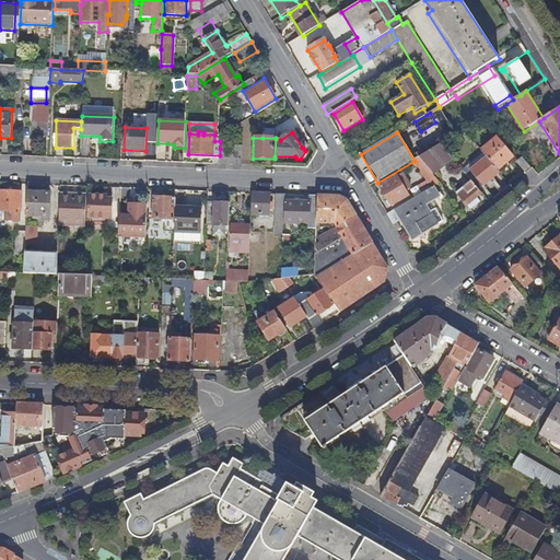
[(488,159),(499,171),(514,158),(498,139),(482,152),(488,159)]
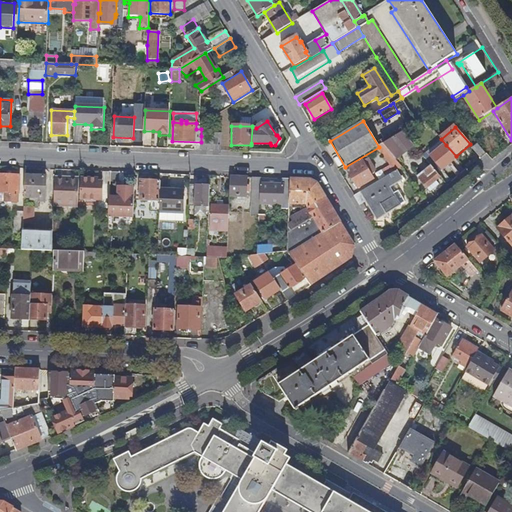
[(388,151),(395,159),(414,144),(404,132),(383,144),(388,151)]
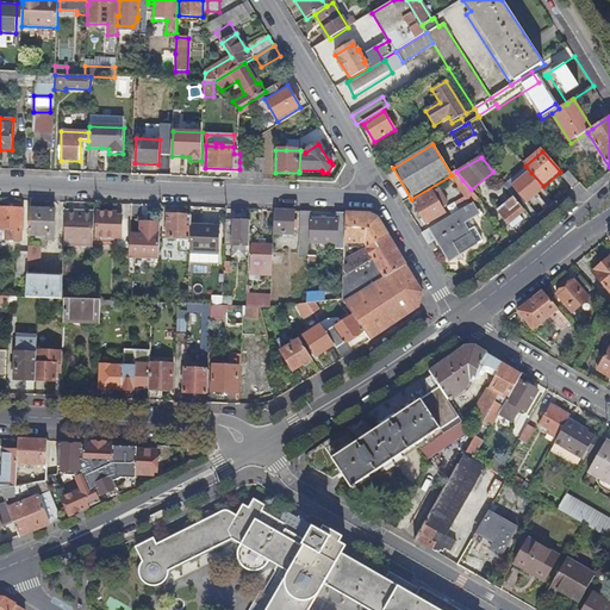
[(514,187),(527,204),(545,188),(543,186),(531,173),(514,187)]
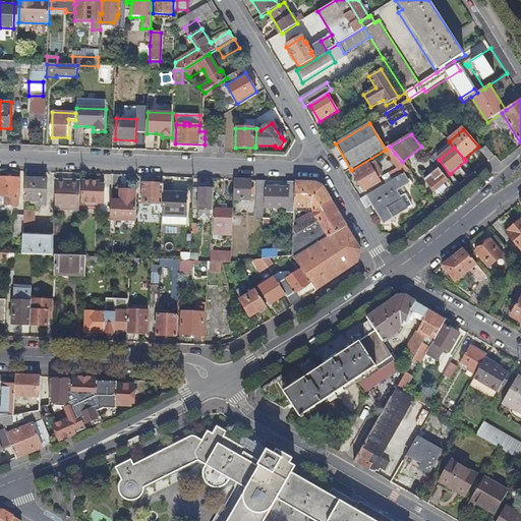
[(496,157),(487,148),(482,152),(490,162),(496,157)]
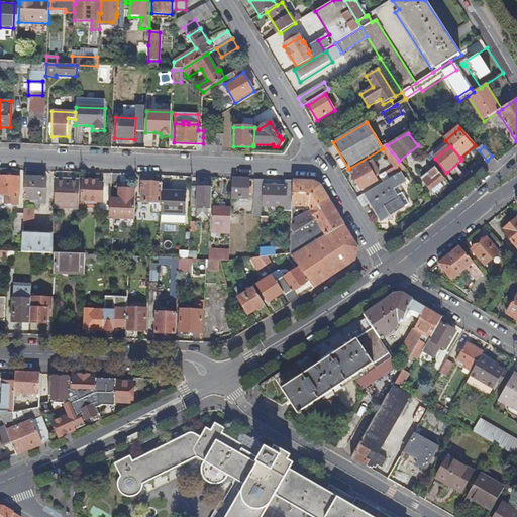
[(392,152),(387,157),(401,173),(406,169),(399,161),(392,152)]
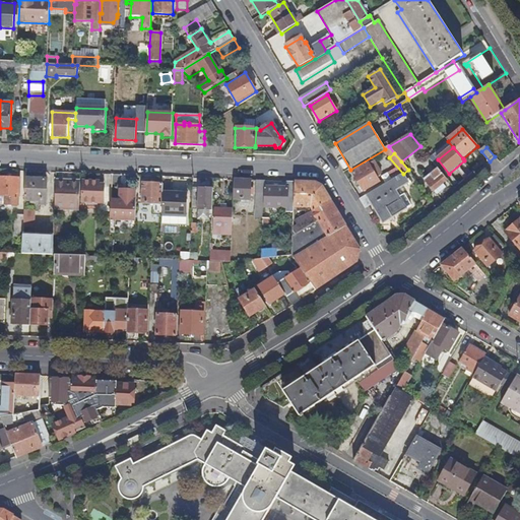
[(367,166),(362,169),(353,174),(364,191),(379,182),(368,163),(365,164),(367,166)]
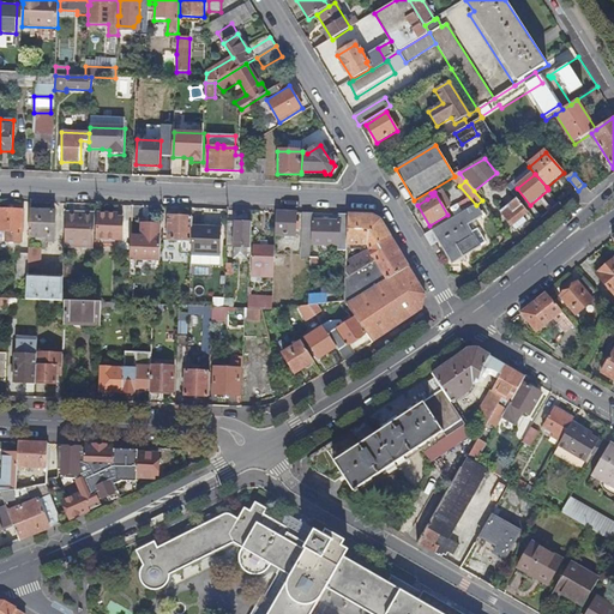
[(504,209),(501,211),(513,226),(523,217),(529,212),(519,199),(505,211),(504,209)]
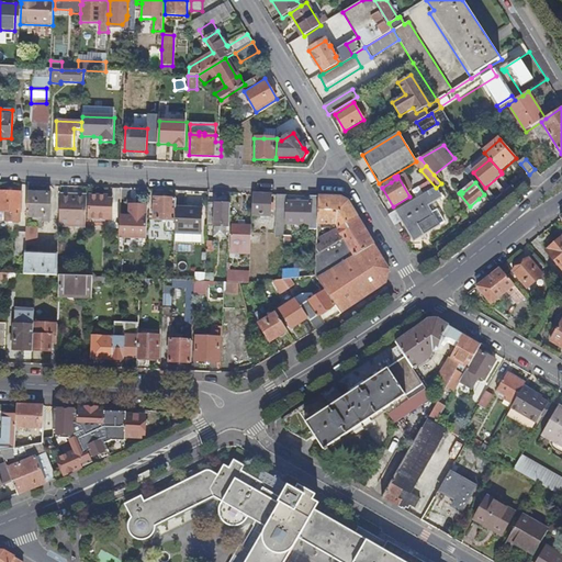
[(442,199),(435,188),(390,215),(395,225),(403,221),(415,242),(446,223),(437,211),(431,213),(428,208),(442,199)]
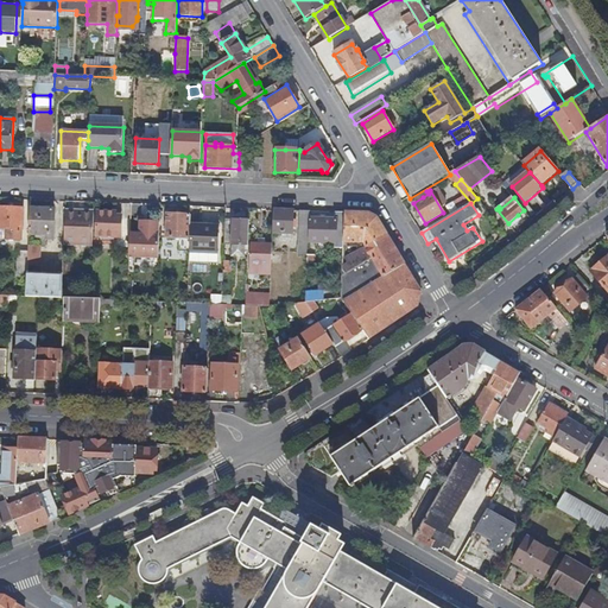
[(23,229),(24,209),(0,208),(0,213),(0,228),(6,229),(6,239),(21,240),(21,229),(23,229)]
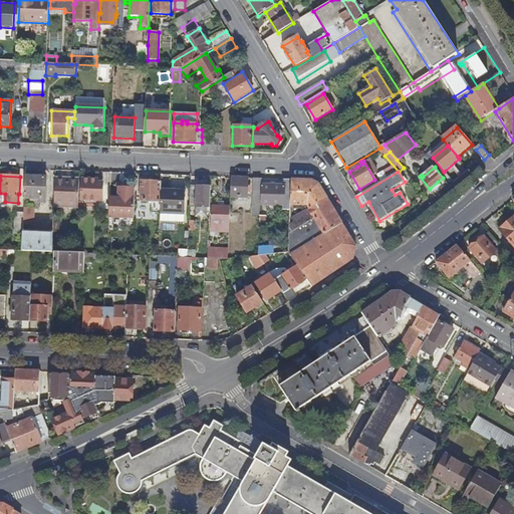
[(46,202),(47,177),(26,176),(25,198),(39,199),(39,202),(46,202)]
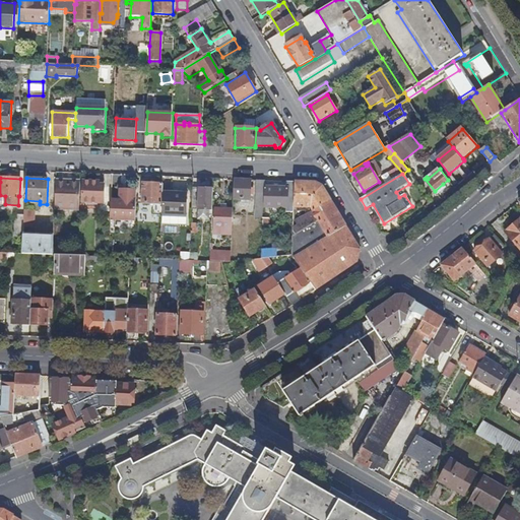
[(80,181),(57,180),(55,209),(79,210),(80,181)]
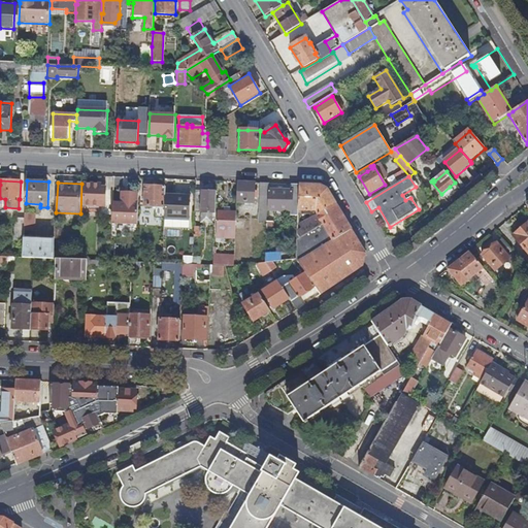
[(237,213),(237,220),(242,220),(243,203),(254,203),(255,184),(238,183),(237,213)]
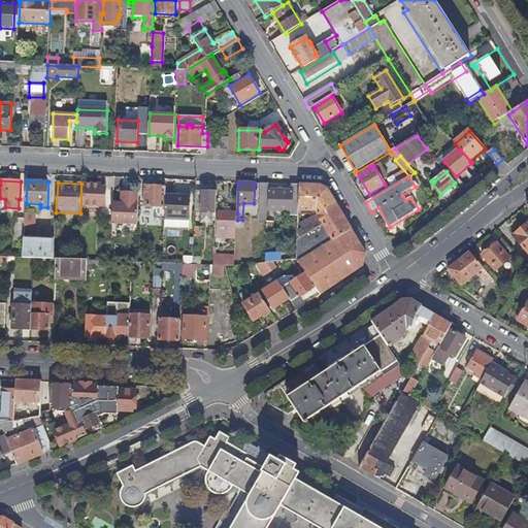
[(101,185),(85,184),(84,206),(105,207),(106,188),(101,188),(101,185)]
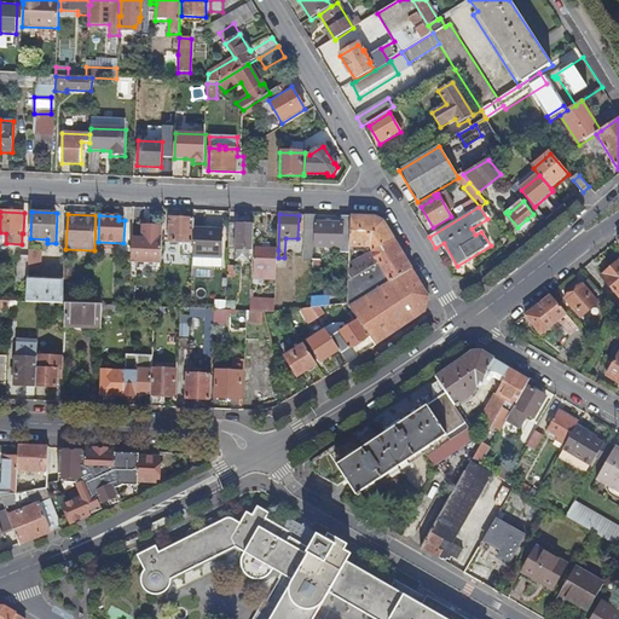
[(314,224),(314,215),(306,215),(305,246),(314,246),(314,242),(314,224)]
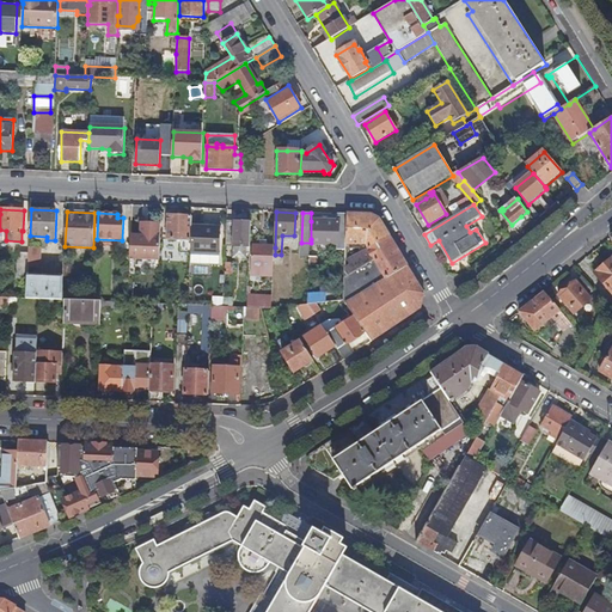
[(336,244),(336,251),(347,251),(347,249),(347,215),(337,214),(337,222),(311,221),(311,239),(311,243),(311,244),(336,244)]
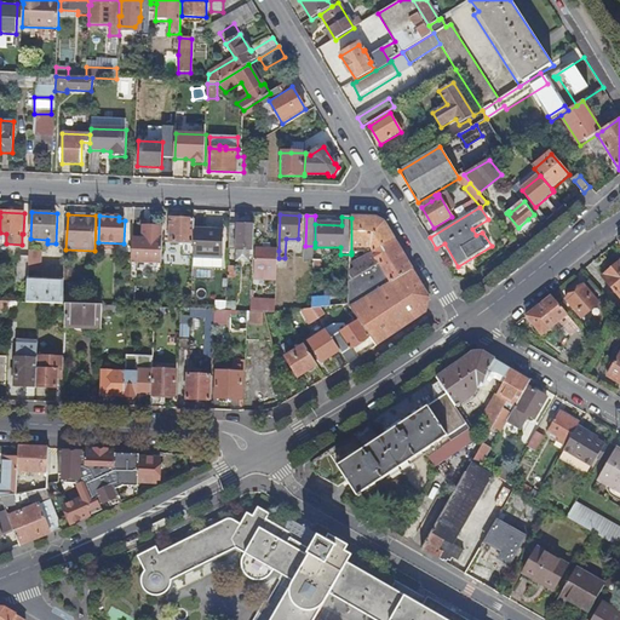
[(354,248),(372,248),(373,252),(392,283),(413,270),(385,223),(378,219),(351,218),(351,252),(354,253),(354,248)]
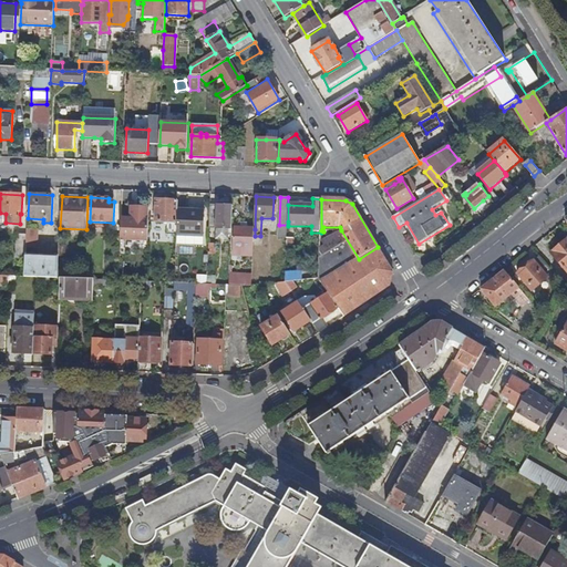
[(177,209),(177,202),(156,200),(155,223),(177,224),(177,209)]
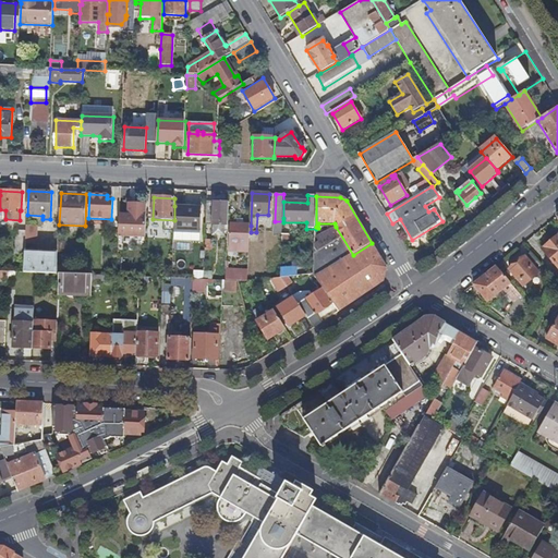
[(470,209),(478,201),(475,197),(466,205),(470,209)]
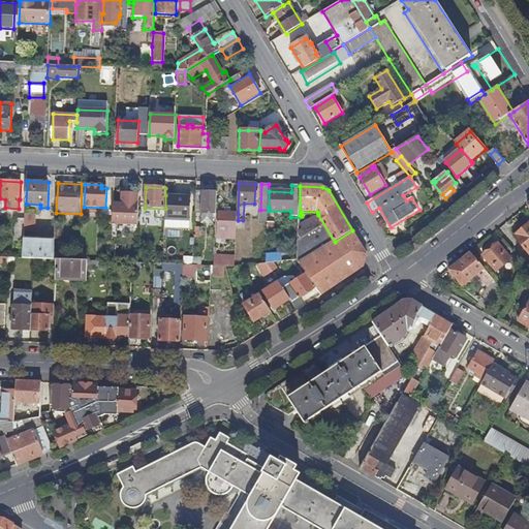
[(196,213),(203,214),(217,214),(218,192),(197,192),(196,213)]
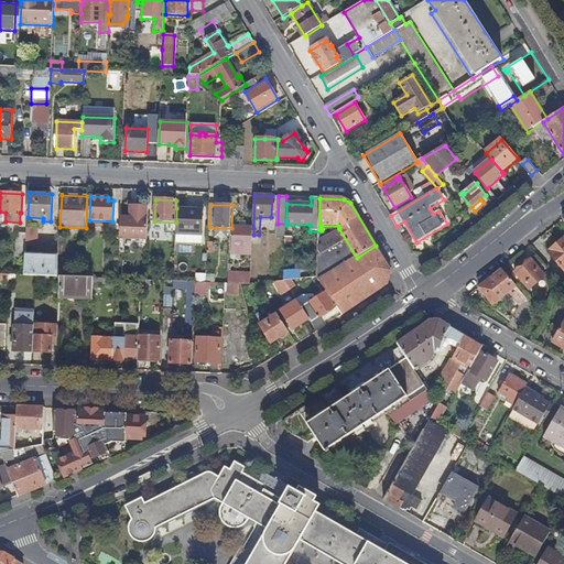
[(202,235),(203,209),(176,208),(176,223),(175,232),(202,235)]
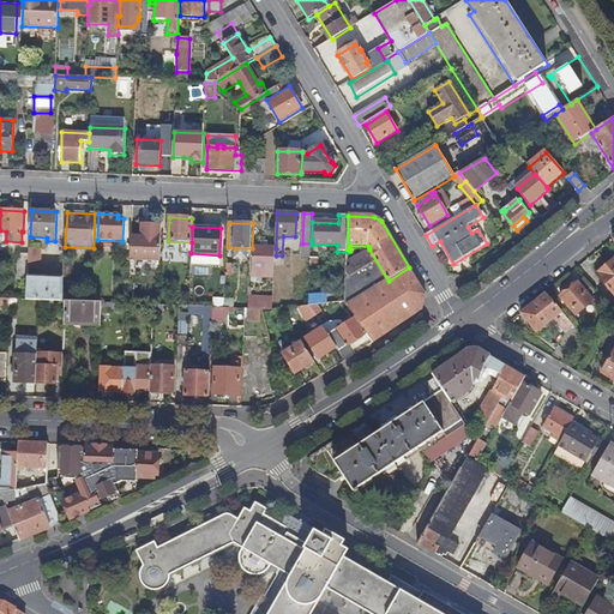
[(140,238),(132,236),(131,241),(131,260),(137,260),(161,262),(161,250),(162,238),(140,238)]
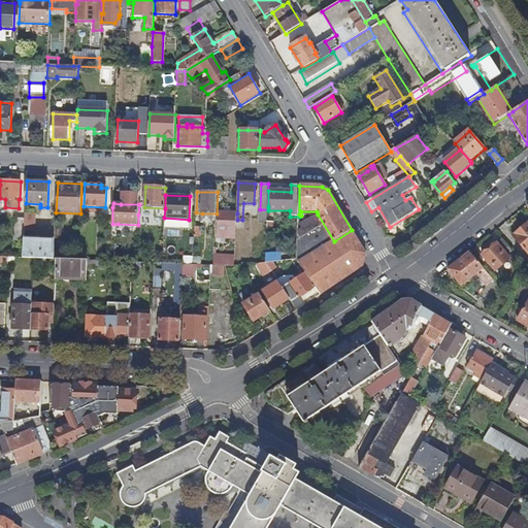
[(218,212),(218,213),(218,218),(217,237),(236,238),(237,220),(237,213),(218,212)]
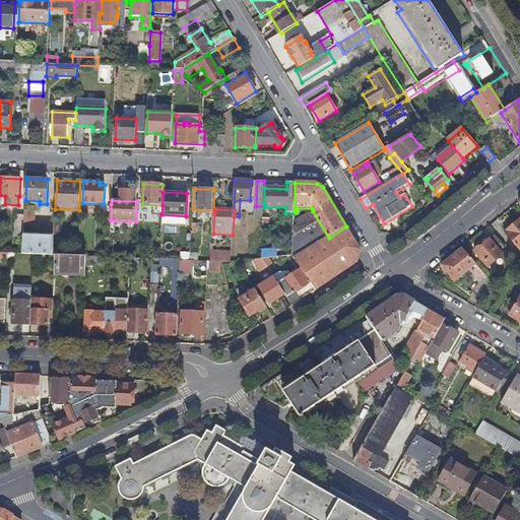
[(213,210),(199,210),(199,219),(210,219),(210,214),(213,214),(213,210)]
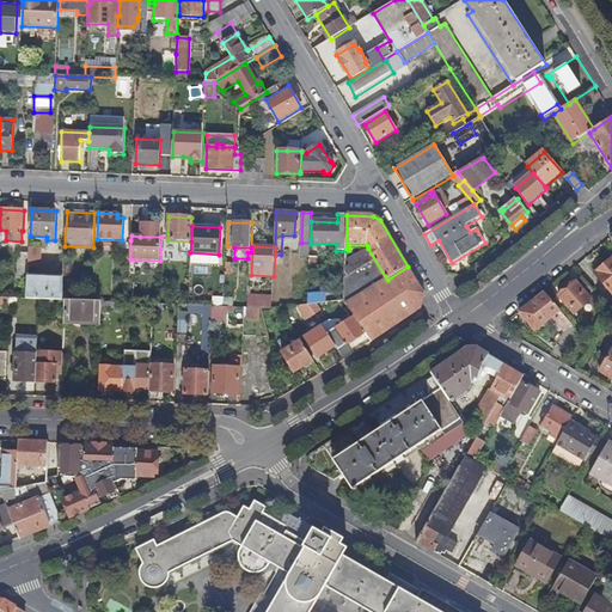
[(387,280),(368,249),(346,263),(344,303),(346,304),(387,280)]
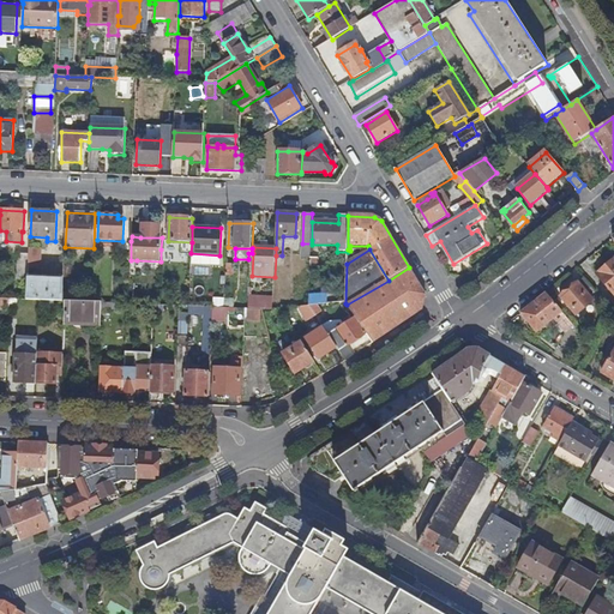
[(19,254),(18,271),(29,272),(29,268),(29,254),(19,254)]
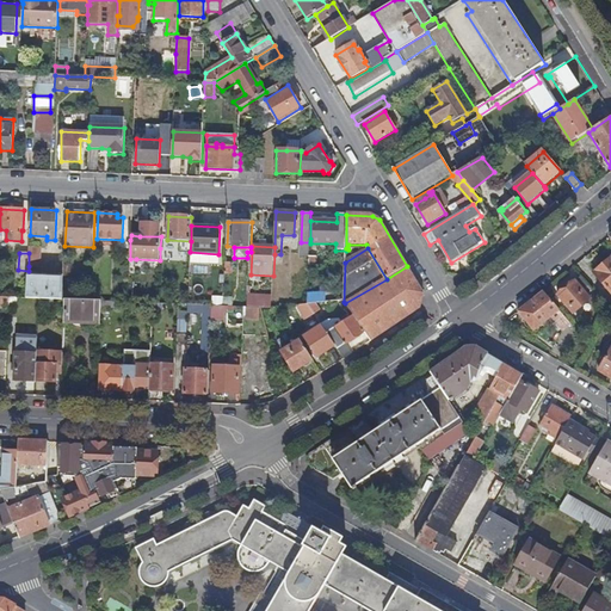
[(603,267),(594,275),(610,292),(610,259),(610,260),(608,258),(600,265),(603,267)]
